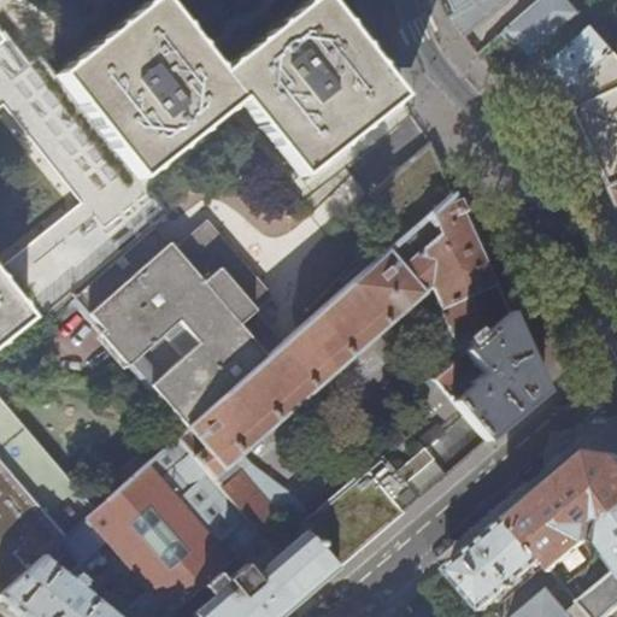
[(0,338),(23,319),(30,329),(71,297),(153,229),(166,217),(137,181),(239,99),(301,175),(398,97),(380,72),(321,0),(310,0),(219,74),(184,30),(159,0),(152,0),(56,78),(37,56),(27,63),(0,30),(0,338)]
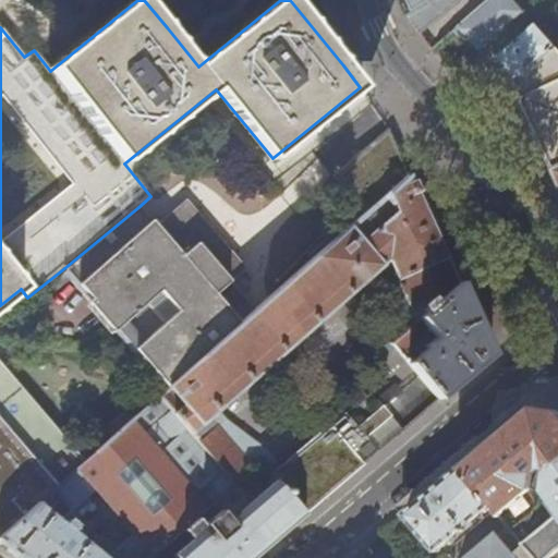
[(402,0),(412,21),(423,35),(463,0),(402,0)]
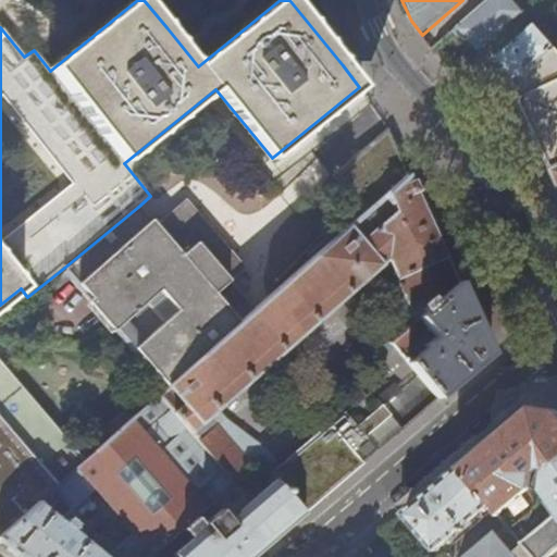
[(491,0),(459,28),(480,52),(504,32),(524,13),(512,0),(491,0)]
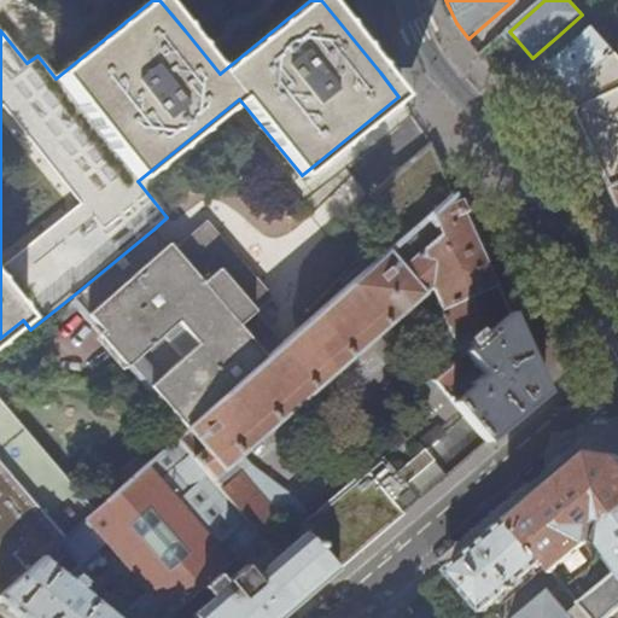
[(559,73),(569,93),(614,53),(594,28),(554,63),(559,73)]
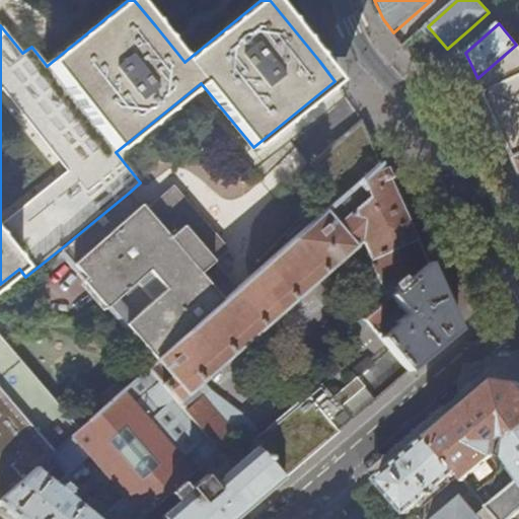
[(411,52),(418,60),(425,54),(413,40),(404,46),(411,52)]
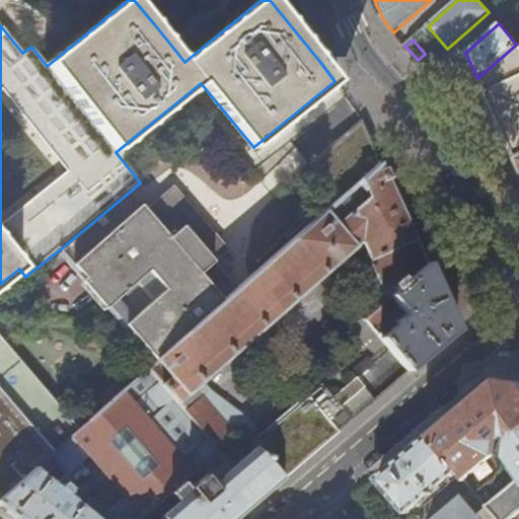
[(518,48),(516,45),(477,78),(480,85),(518,169),(518,48)]
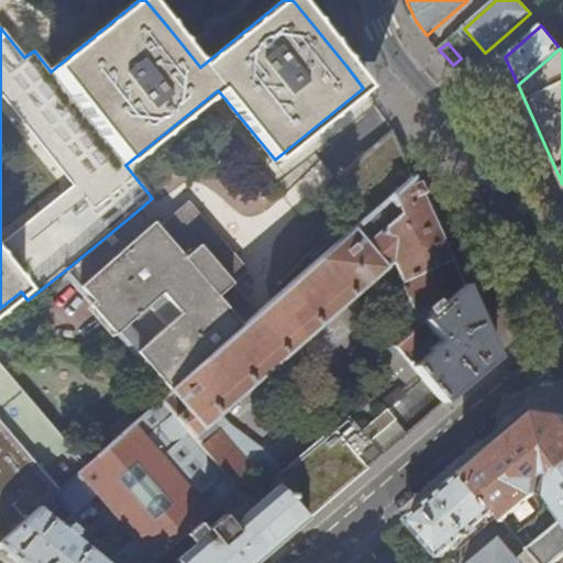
[(368,217),(414,177),(403,155),(392,129),(335,178),(368,217)]
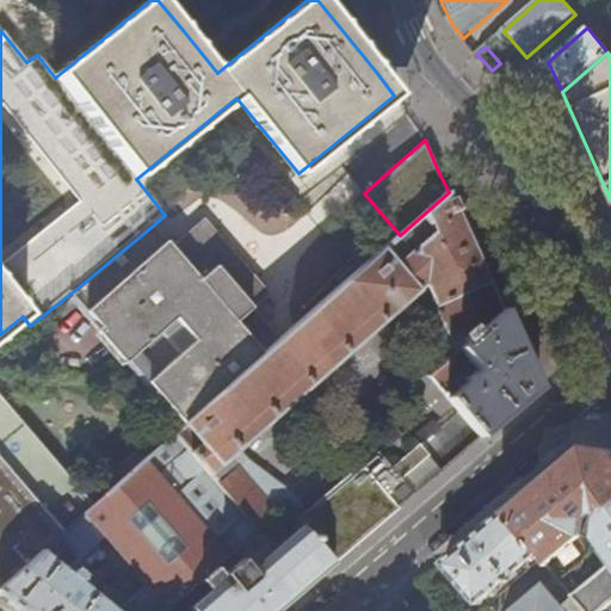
[(468,236),(449,192),(400,235),(281,341),(187,423),(203,442),(190,454),(258,528),(277,510),(230,457),(240,449),(426,283),(458,350),(461,347),(503,310),(494,291),(468,236)]
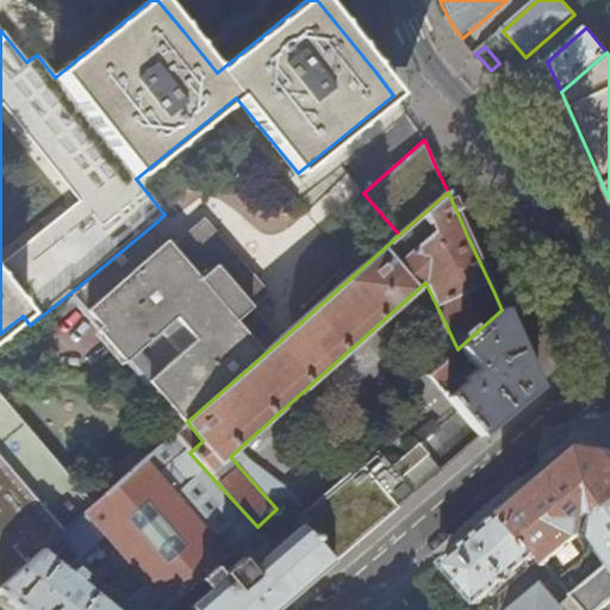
[(170,248),(151,226),(70,293),(184,424),(187,422),(280,341),(250,307),(267,293),(203,221),(170,248)]
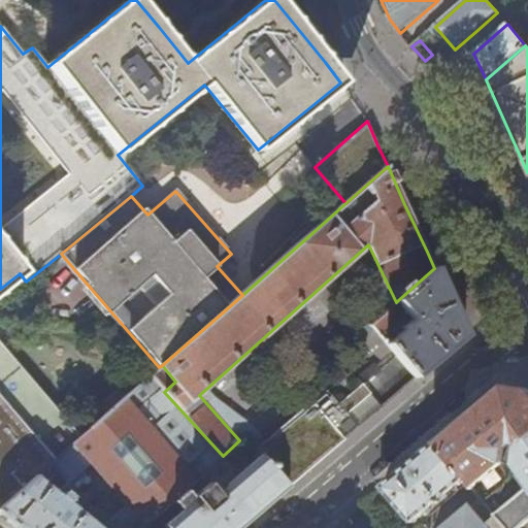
[(465,335),(434,268),(398,300),(413,318),(402,327),(404,329),(388,343),(416,377),(437,359),(465,335)]
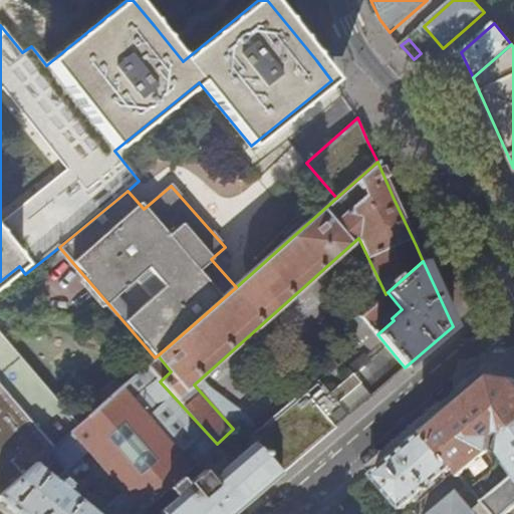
[(361,316),(368,324),(387,307),(379,299),(361,316)]
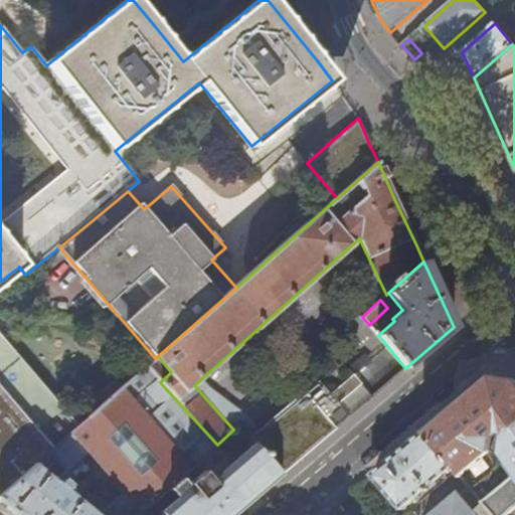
[(0,495),(78,426),(0,335),(0,495)]
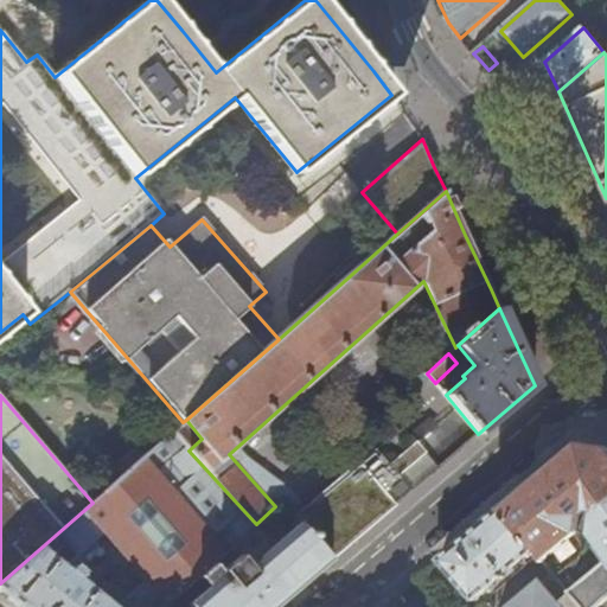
[(172,432),(93,503),(0,583),(0,590),(19,606),(161,606),(197,576),(256,524),(189,451),(172,432)]
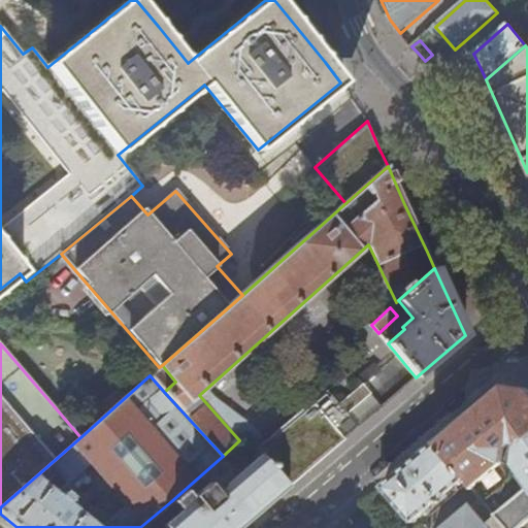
[(458,424),(434,443),(464,477),(481,497),(485,501),(494,495),(503,487),(488,475),(502,464),(503,451),(510,446),(517,449),(517,444),(527,436),(527,390),(527,389),(502,386),(458,424)]
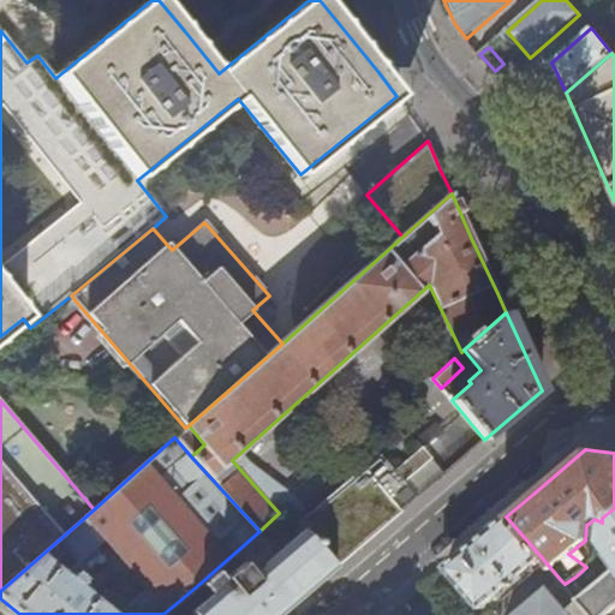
[(297,497),(242,452),(232,460),(279,513),(285,509),(297,497)]
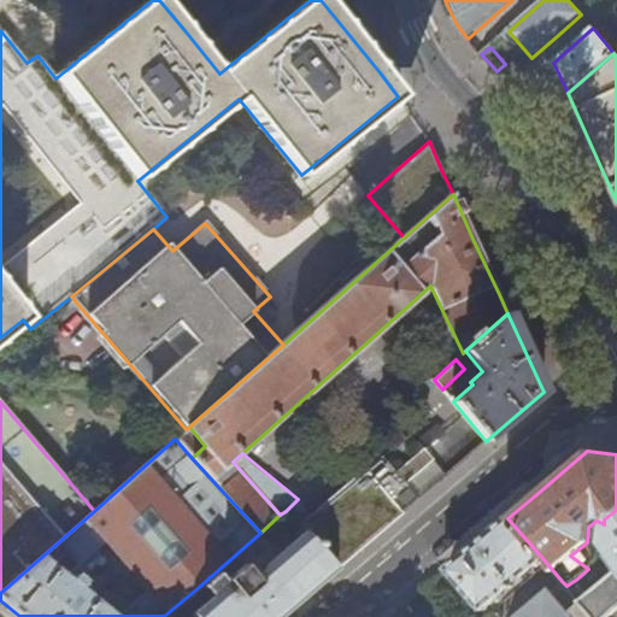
[(430,488),(442,479),(421,453),(395,474),(417,499),(430,488)]
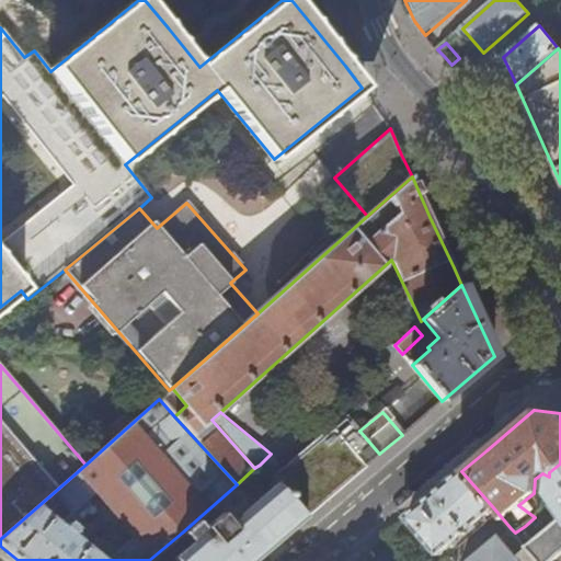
[(359,431),(347,416),(333,428),(365,466),(379,454),(359,431)]
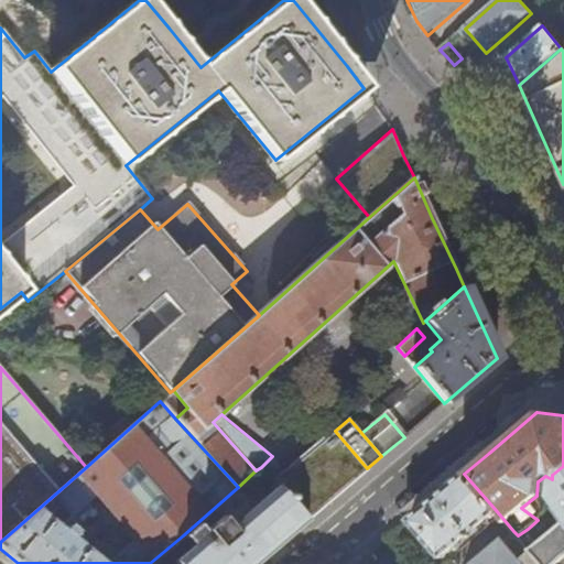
[(346,487),(367,468),(335,431),(285,473),(272,456),(261,467),(306,520),(346,487)]
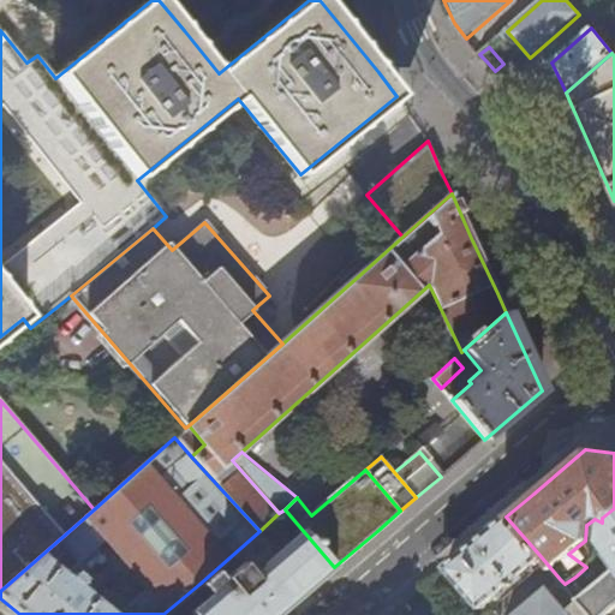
[(614,508),(602,518),(602,523),(599,547),(614,568),(614,571),(586,592),(575,577),(565,584),(591,614),(604,614),(614,607),(614,508)]
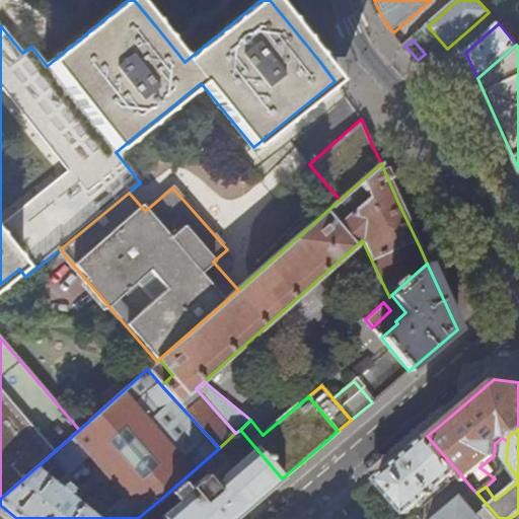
[(240,430),(235,433),(219,448),(168,493),(176,502),(159,516),(161,518),(234,518),(282,478),(240,430)]
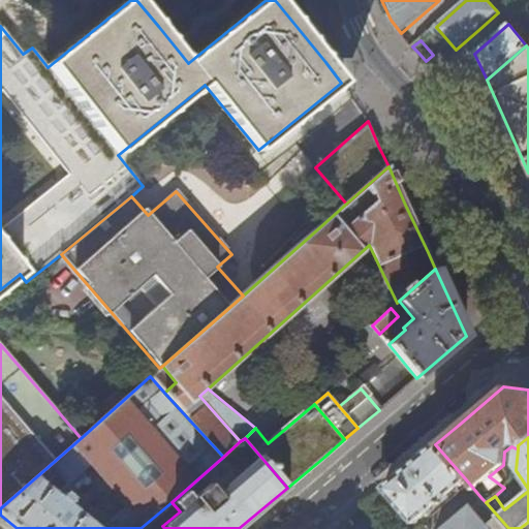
[(465,478),(435,444),(397,476),(382,489),(413,523),(465,478)]
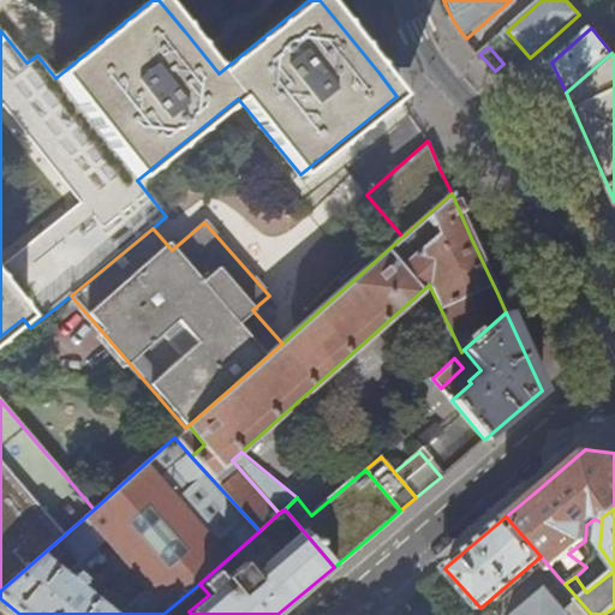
[(591,614),(565,584),(560,579),(515,614),(591,614)]
